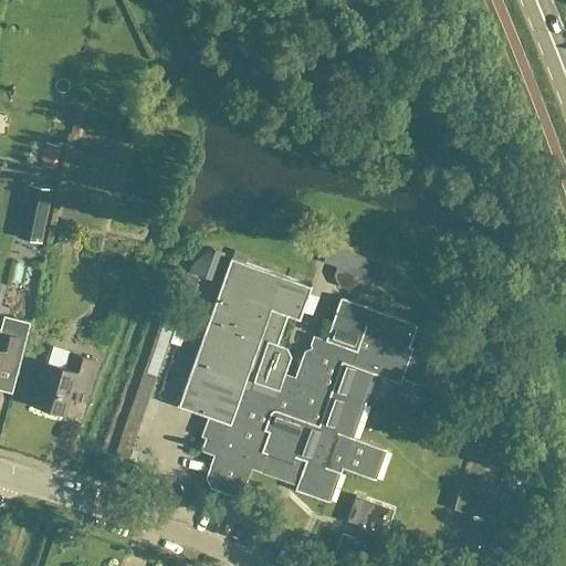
[(20,226),(18,239),(30,241),(39,243),(50,191),(29,187),(20,226)]
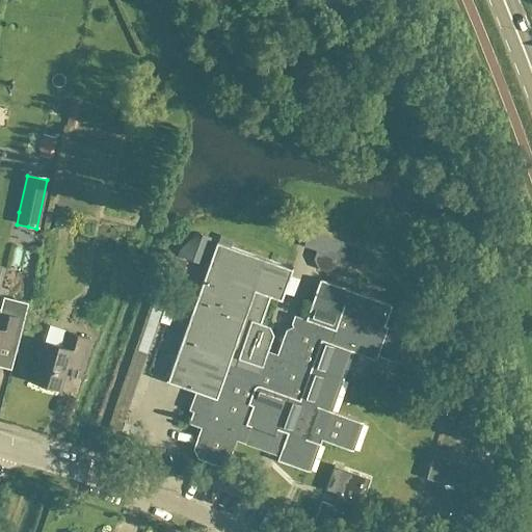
[(318,271),(325,273),(335,269),(338,261),(360,268),(366,253),(309,233),(303,248),(316,253),(313,262),(318,271)]
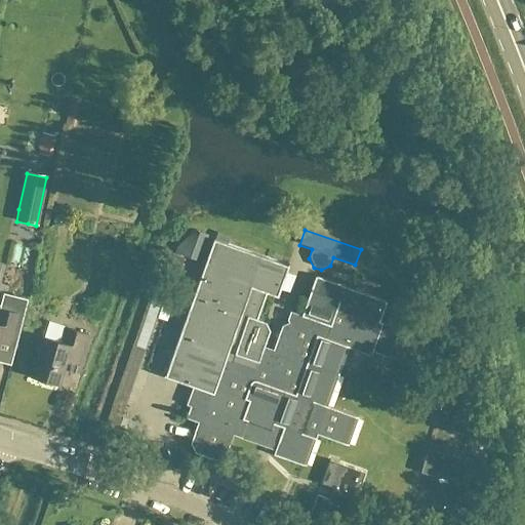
[(176,248),(173,255),(197,264),(206,238),(193,233),(176,248)]
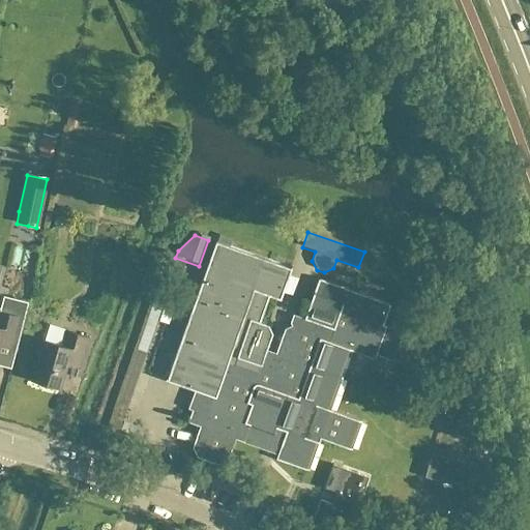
[(330,411),(352,352),(374,360),(376,356),(422,373),(425,363),(443,371),(450,351),(433,345),(433,344),(383,326),(390,306),(319,281),(304,320),(297,318),(294,326),(285,330),(274,359),(273,358),(271,364),(263,361),(271,341),(270,340),(272,335),(268,327),(262,325),(260,324),(269,297),(280,301),(292,269),(291,268),(290,269),(216,243),(167,381),(166,380),(165,381),(199,393),(187,423),(200,428),(193,449),(197,459),(218,466),(228,462),(234,441),(277,455),(275,461),(308,472),(320,440),(351,451),(361,422),(330,411)]
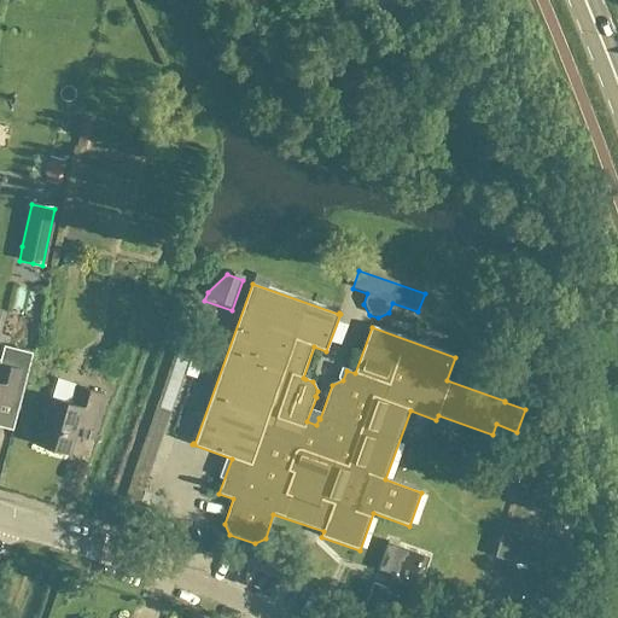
[(182,374),(202,380),(211,349),(192,343),(182,374)]
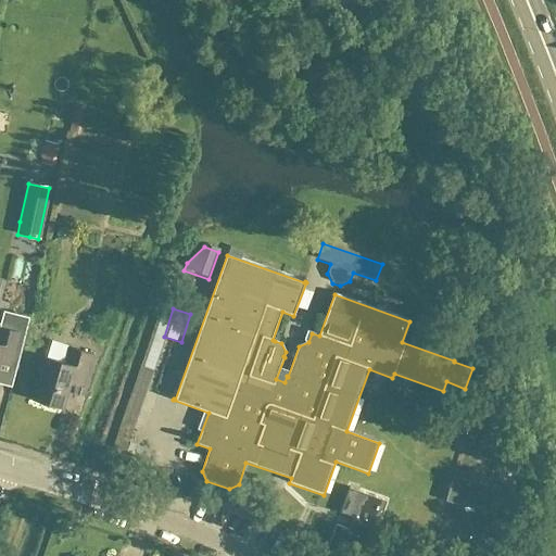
[(0,363),(12,366),(20,335),(0,329),(0,363)]
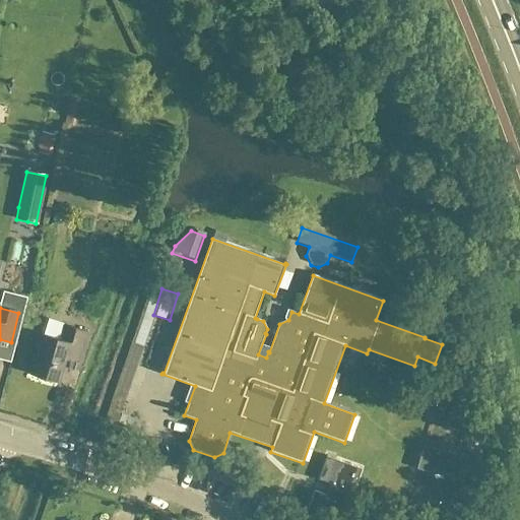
[(76,362),(85,333),(65,327),(61,340),(44,335),(31,373),(57,381),(64,359),(76,362)]
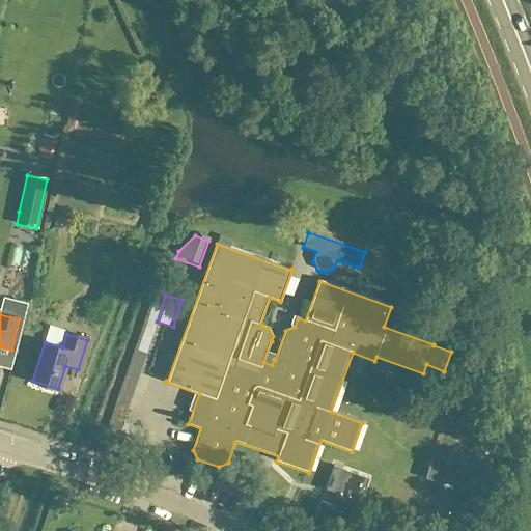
[(439,480),(459,486),(458,490),(472,494),(480,469),(431,454),(424,479),(438,483),(439,480)]
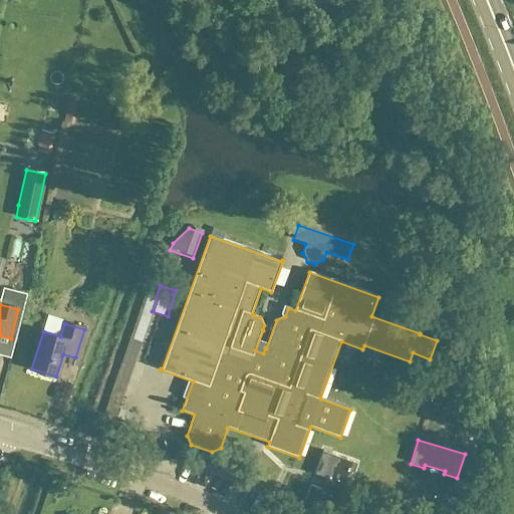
[(310,487),(302,509),(314,513),(338,513),(356,465),(322,453),(314,475),(325,479),(321,491),(310,487)]
